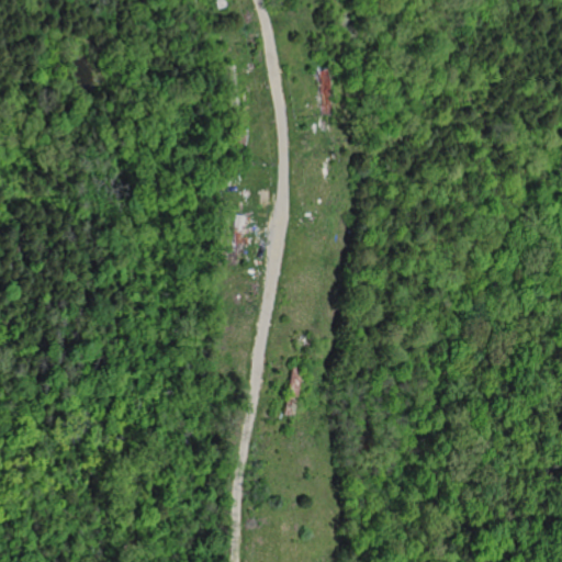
[(317,114),(314,68),(325,67),(328,113),(317,114)]
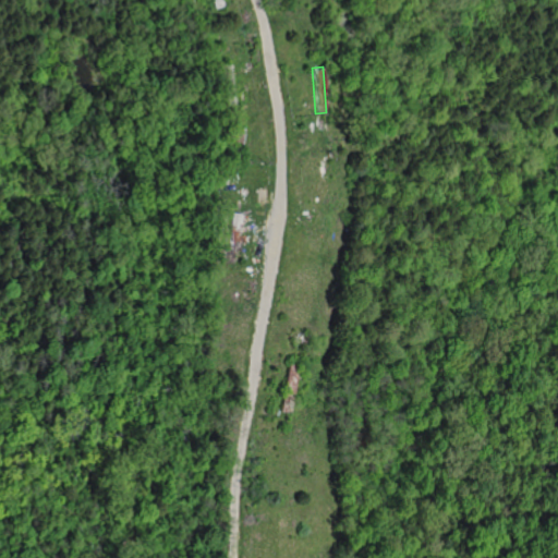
[(255,202),(256,189),(265,189),(264,203),(255,202)]
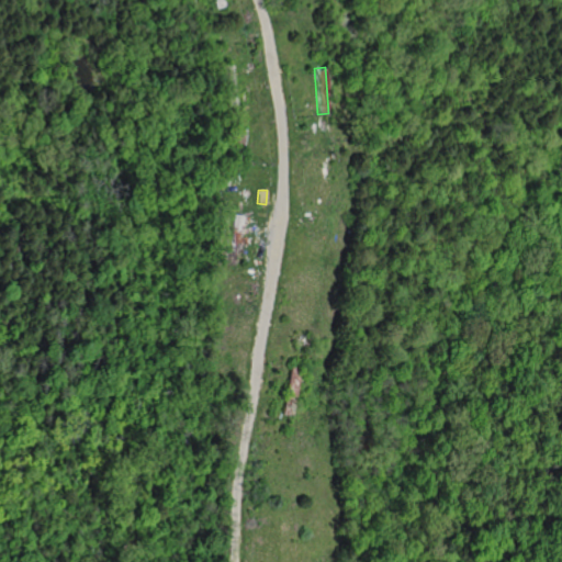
[(243,215),(233,263),(225,262),(235,214),(243,215)]
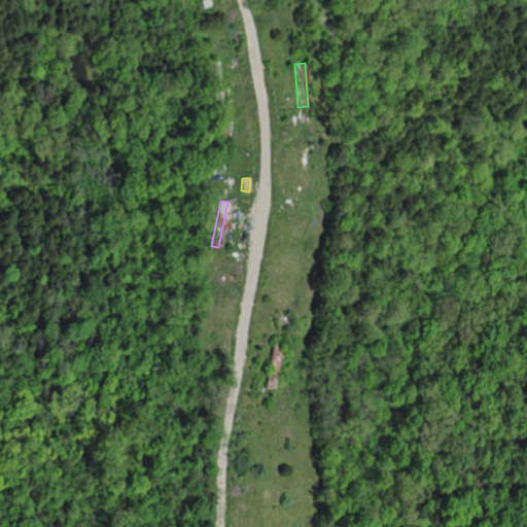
[(266,388),(273,345),(282,346),(275,390),(266,388)]
